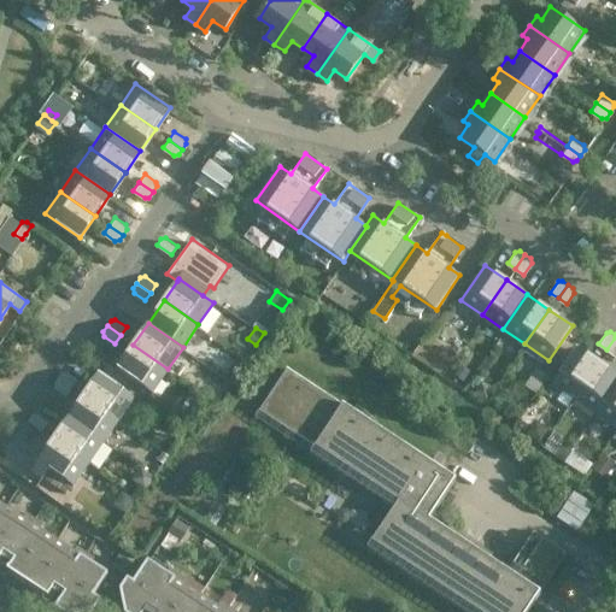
[(118,366),(152,390),(168,369),(133,345),(118,366)]
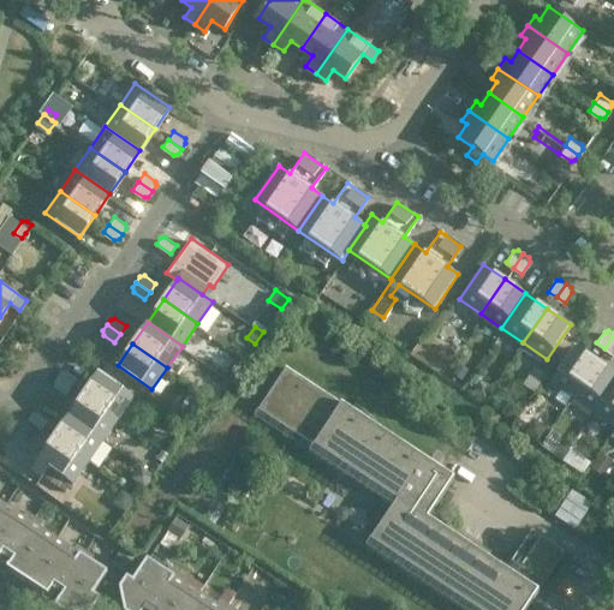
[(574,345),(550,380),(560,386),(554,395),(566,404),(572,394),(596,360),(574,345)]
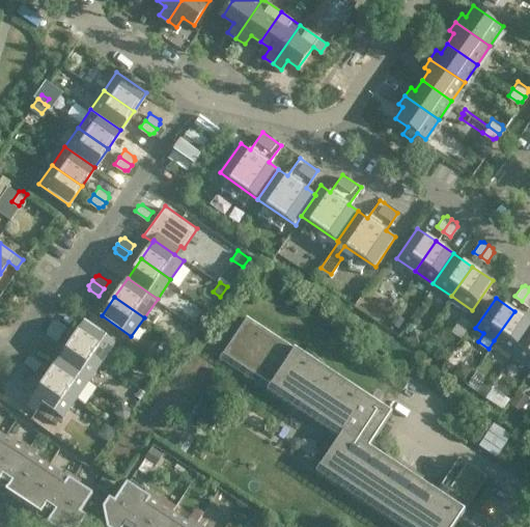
[(529,321),(514,311),(494,340),(512,354),(529,329),(529,321)]
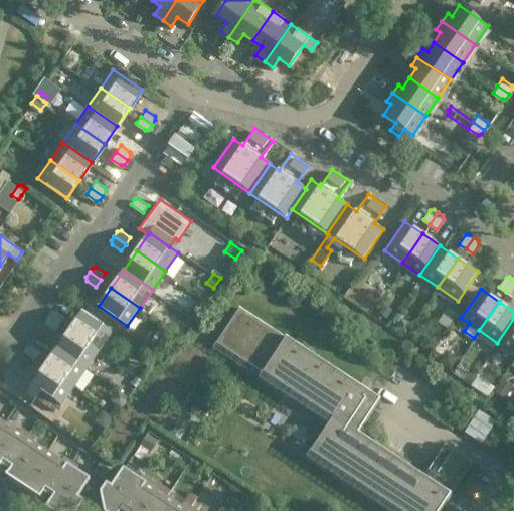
[(439,510),(452,493),(404,462),(359,432),(380,398),(239,305),(216,340),(332,416),(310,451),(401,510),(439,510)]
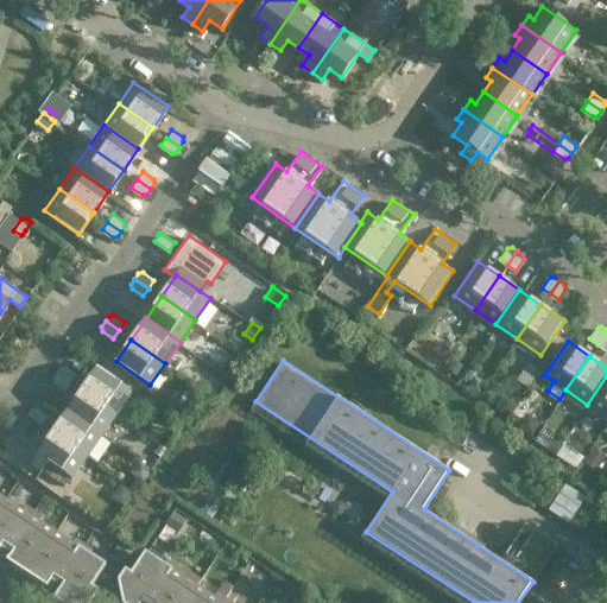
[(454,361),(449,368),(456,373),(461,366),(454,361)]
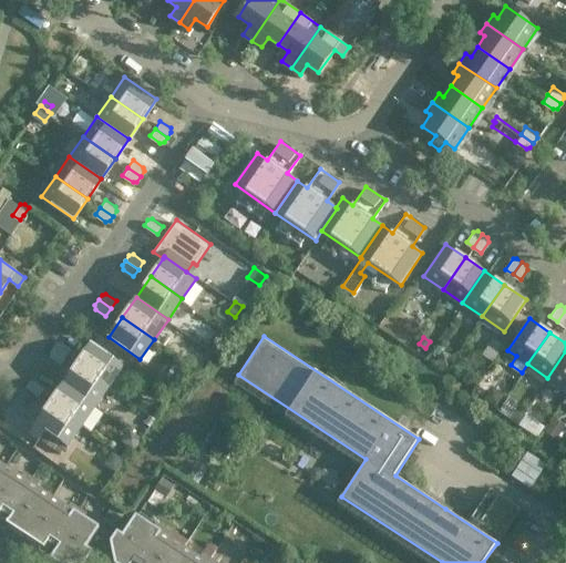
[(57,340),(53,346),(65,355),(71,347),(61,339),(57,340)]
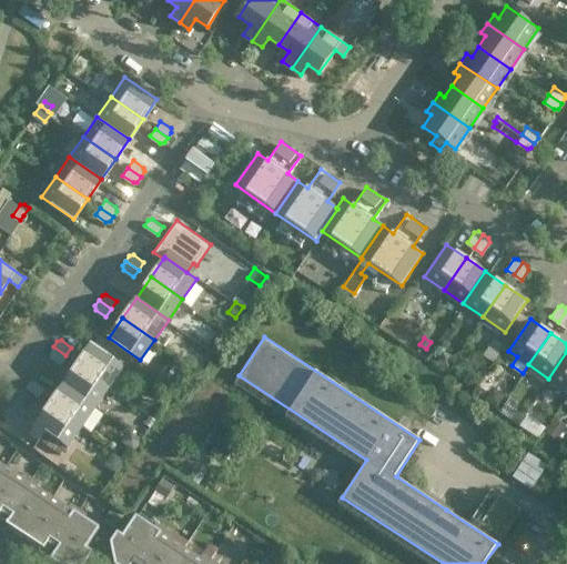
[(123,364),(91,342),(77,362),(109,384),(123,364)]
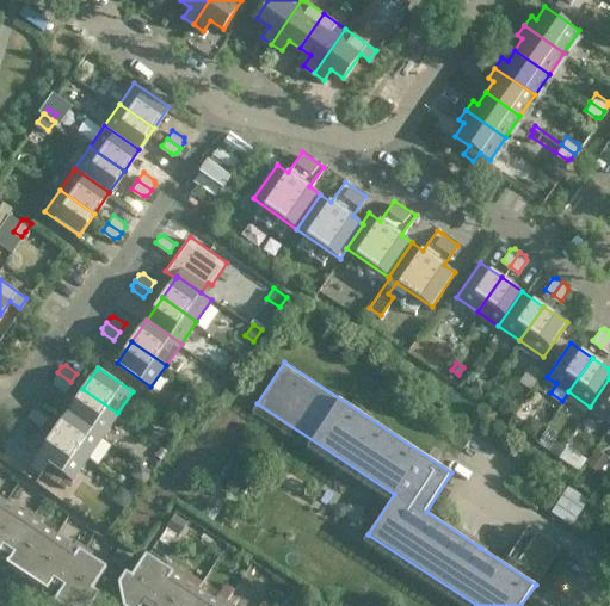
[(71,382),(57,372),(54,377),(54,382),(66,389),(71,382)]
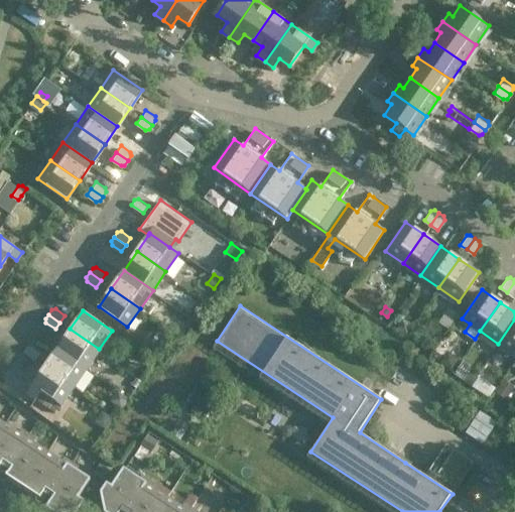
[(514,320),(498,344),(514,355),(514,320)]
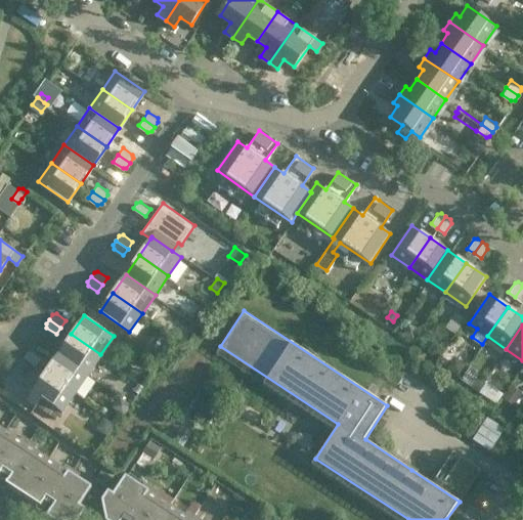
[(181,330),(177,336),(184,340),(187,335),(181,330)]
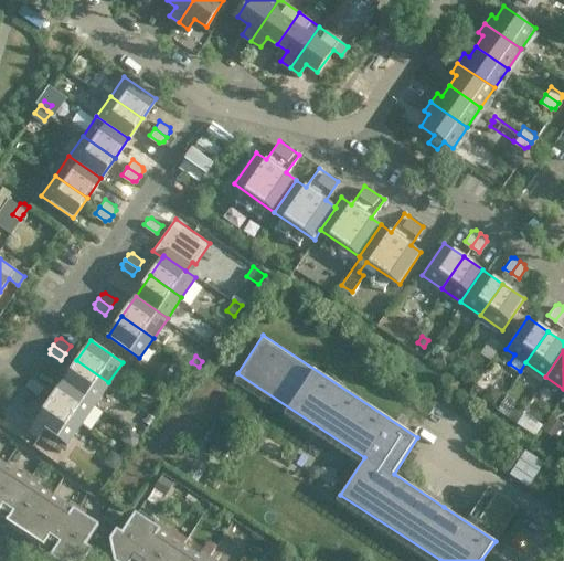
[(76,360),(63,380),(95,402),(108,382),(76,360)]
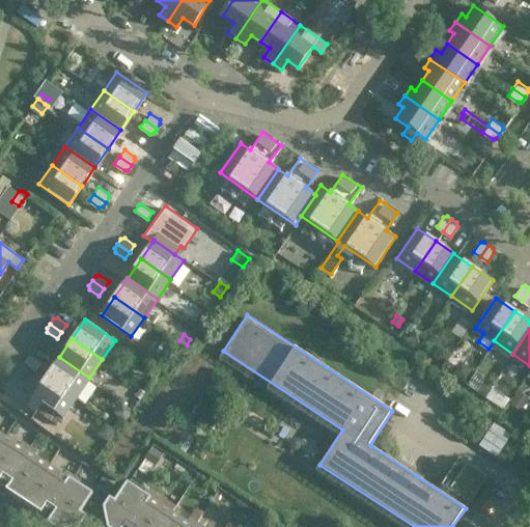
[(24,360),(36,368),(42,361),(31,355),(28,355),(24,360)]
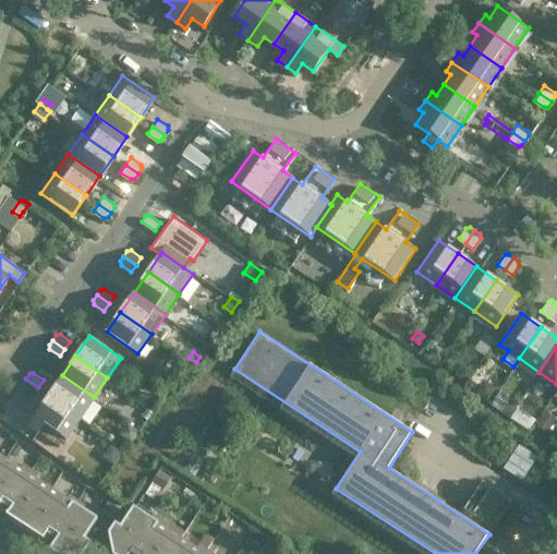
[(94,397),(62,375),(48,395),(80,417),(94,397)]
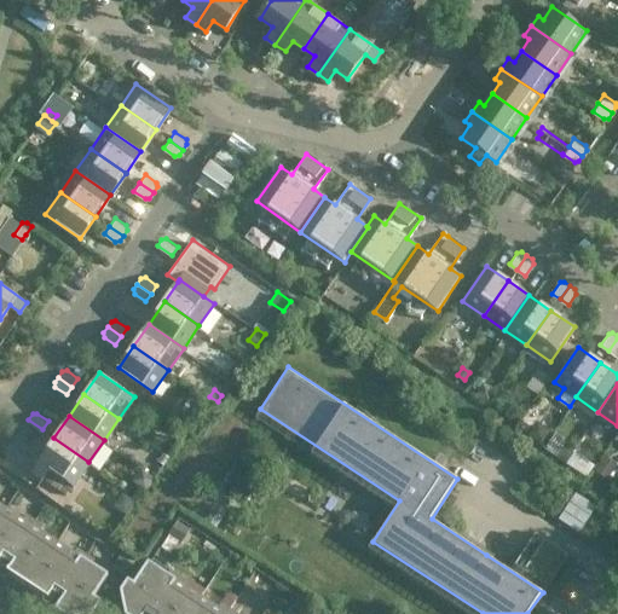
[(536,424),(530,432),(542,440),(550,428),(542,423),(536,424)]
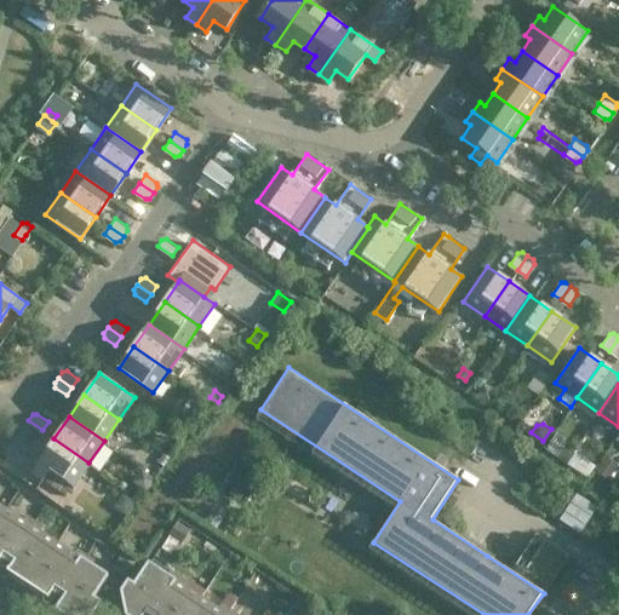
[(556,434),(548,447),(567,460),(575,447),(556,434)]
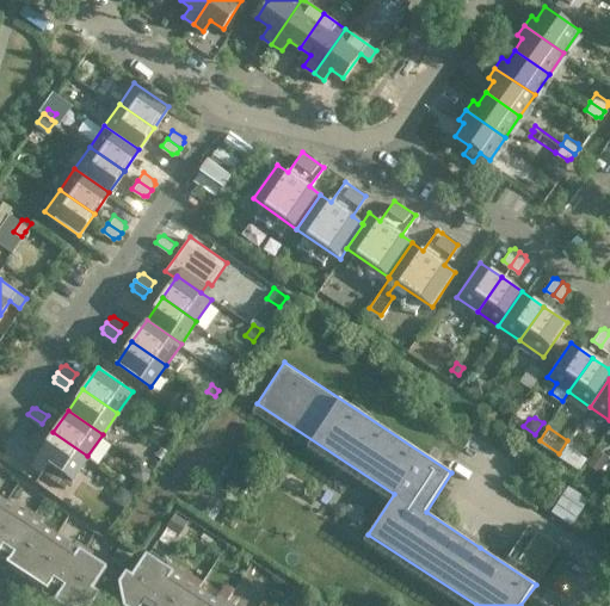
[(53,432),(31,463),(42,470),(48,461),(51,463),(45,471),(57,480),(62,471),(72,477),(87,456),(53,432)]
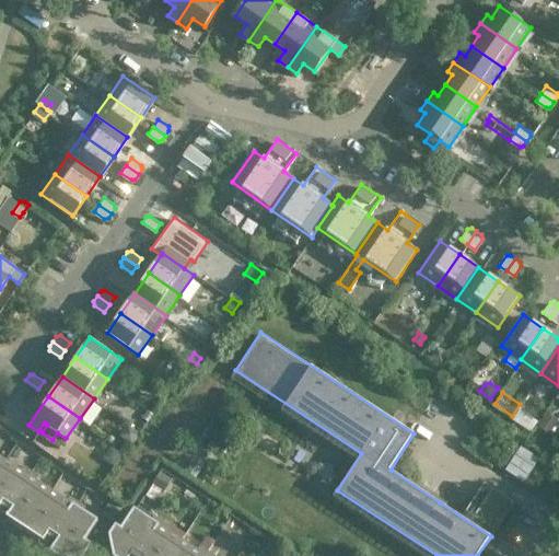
[(521,407),(513,417),(532,429),(538,419),(521,407)]
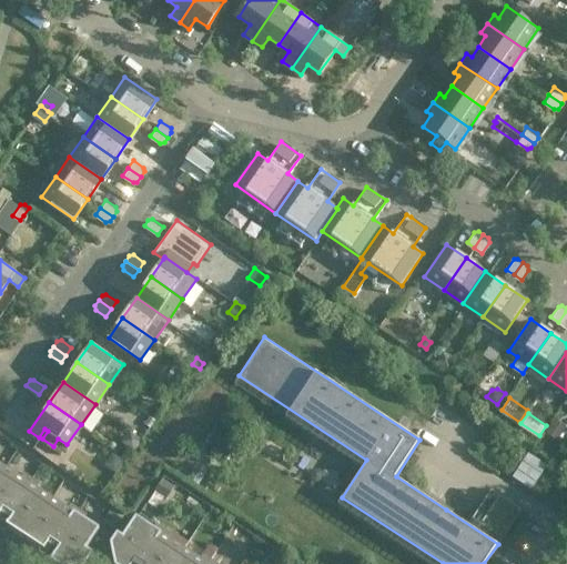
[(553,422),(547,430),(557,437),(564,429),(553,422)]
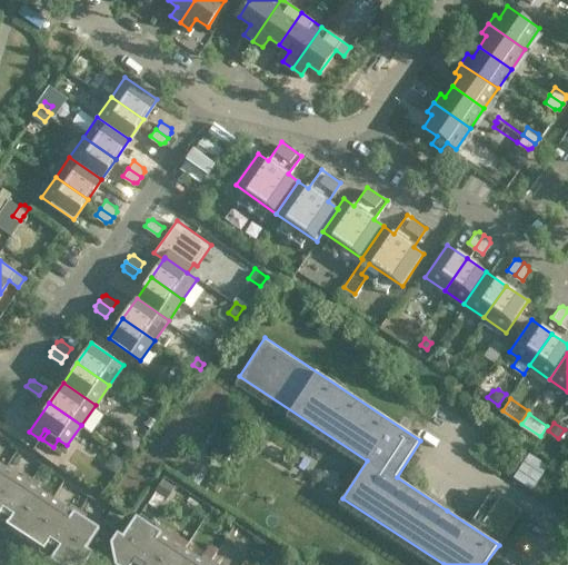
[(130,429),(122,442),(133,449),(141,437),(130,429)]
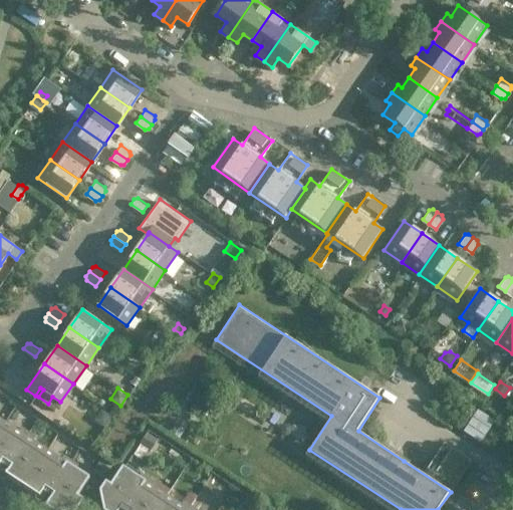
[(481,440),(495,419),(478,408),(464,429),(481,440)]
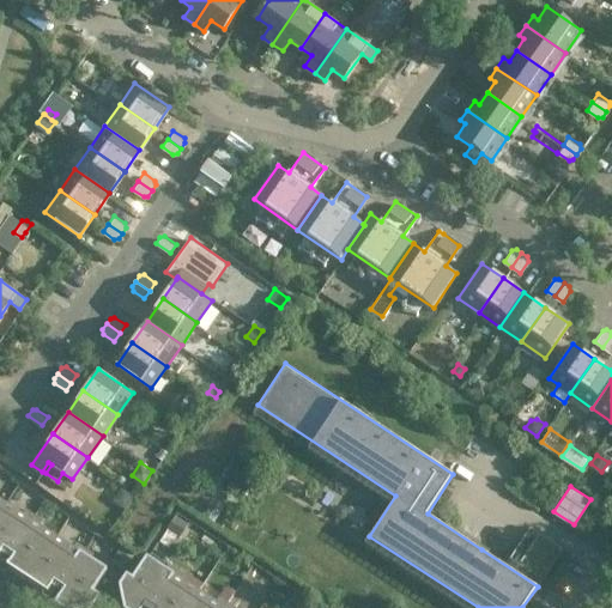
[(121,488),(116,496),(117,503),(125,509),(133,497),(121,488)]
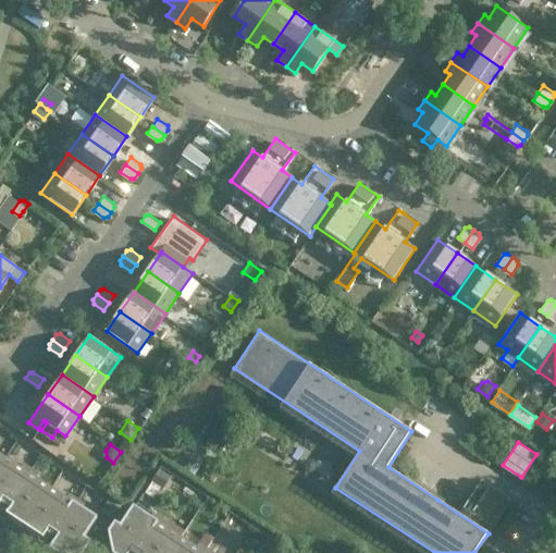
[(0,511),(25,527),(51,488),(36,478),(39,472),(32,467),(24,462),(20,468),(4,457),(0,465),(0,511)]
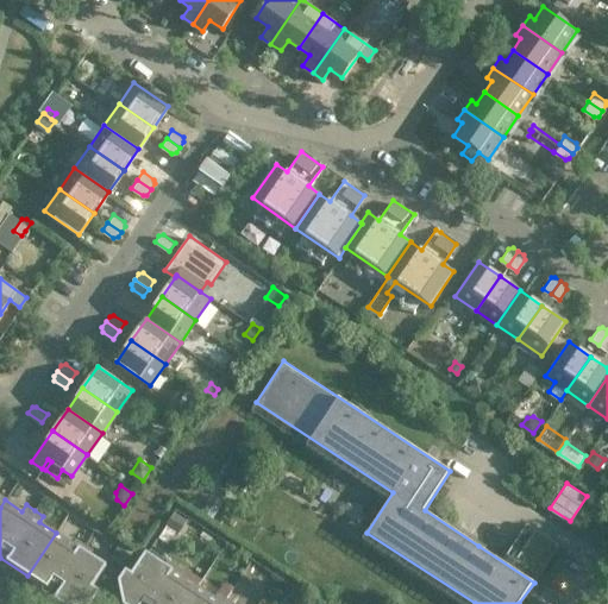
[(168,523),(180,530),(187,518),(175,511),(168,523)]
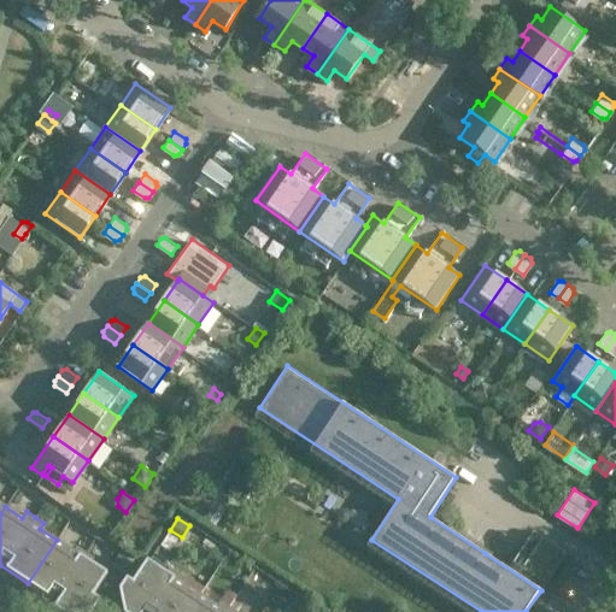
[(546,582),(568,549),(544,534),(522,566),(546,582)]
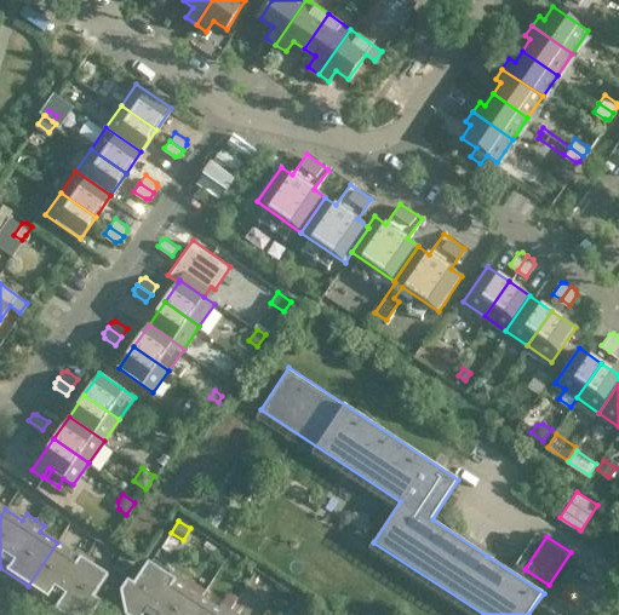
[(74,553),(57,542),(28,586),(58,607),(55,611),(61,614),(87,614),(93,614),(101,603),(95,598),(109,576),(91,565),(95,558),(86,552),(78,547),(74,553)]
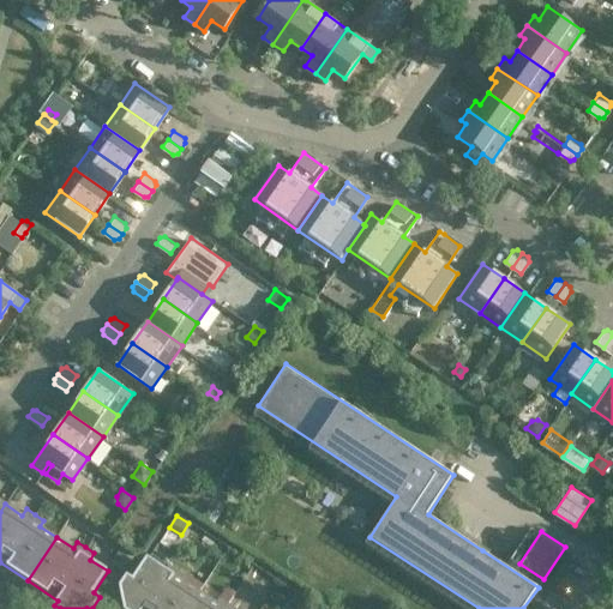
[(124,608),(187,608),(190,607),(199,592),(182,580),(186,574),(169,564),(164,570),(148,558),(133,579),(127,576),(119,586),(124,608)]
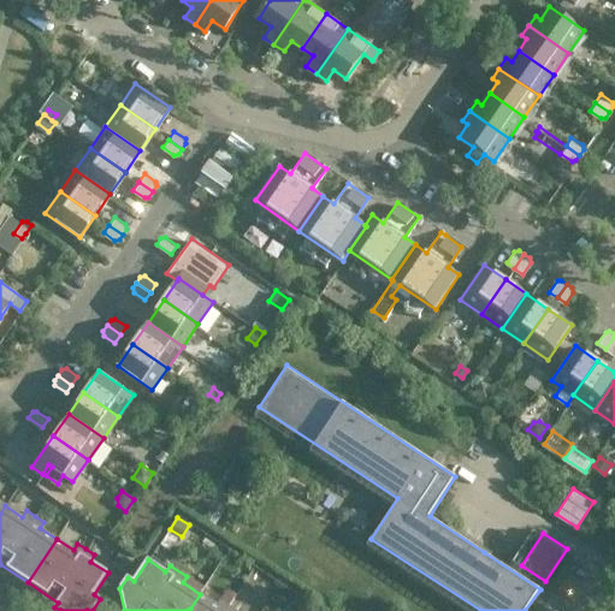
[(190,609),(188,610),(236,610),(237,610),(229,604),(237,592),(229,586),(216,605),(200,594),(190,609)]
